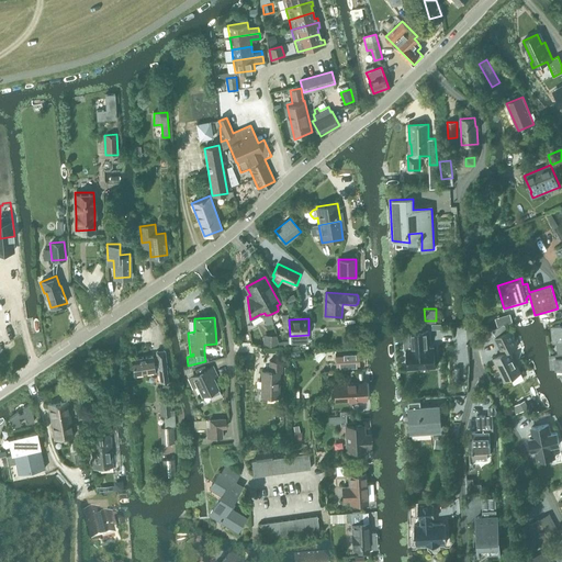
[(561,326),(551,328),(553,344),(557,344),(558,356),(554,356),(555,370),(561,369),(561,326)]
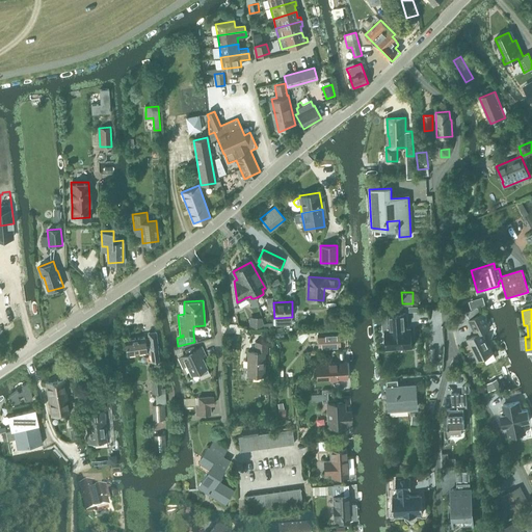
[(406,329),(405,313),(389,314),(390,330),(386,330),(387,348),(413,347),(410,328),(406,329)]
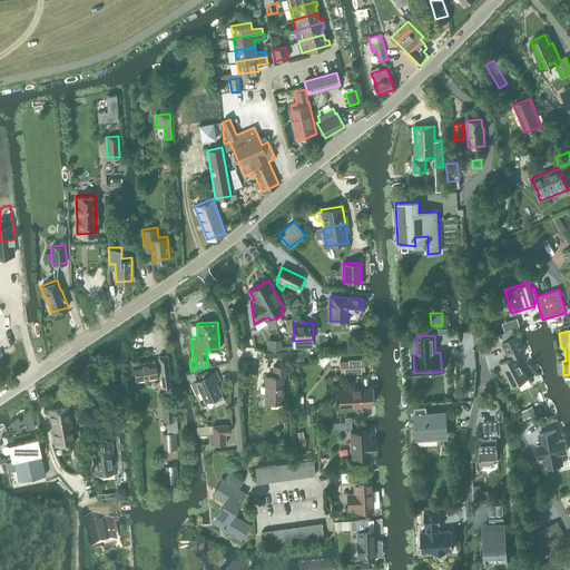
[(499,362),(510,384),(527,376),(517,356),(526,351),(522,344),(518,335),(501,344),(508,357),(499,362)]
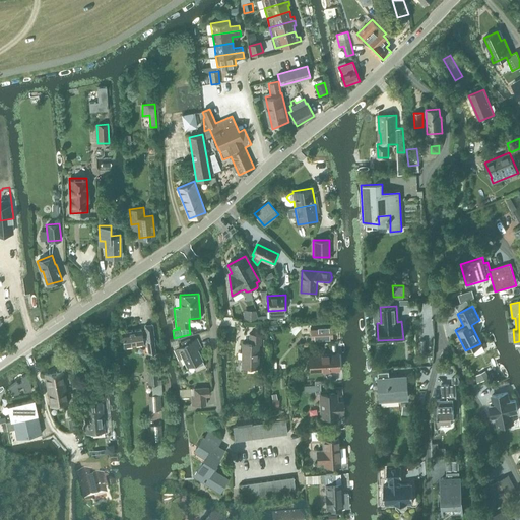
[(256,311),(242,310),(242,320),(256,320),(256,311)]
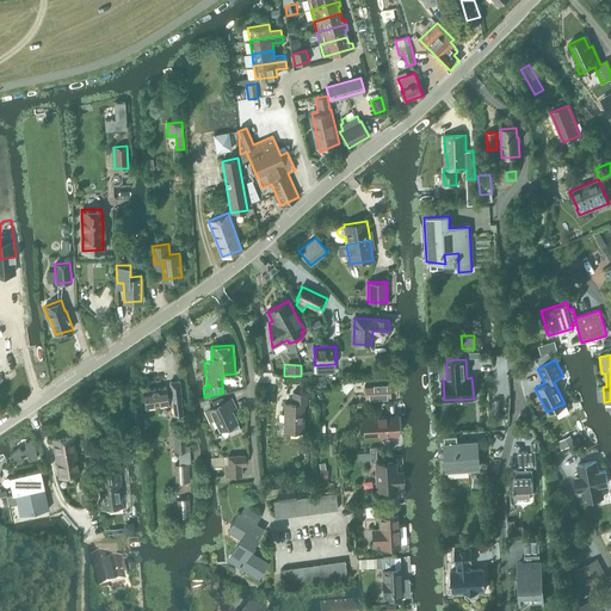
[(183,414),(179,381),(171,382),(171,388),(166,388),(166,387),(143,389),(146,407),(167,405),(167,406),(173,405),(174,415),(183,414)]
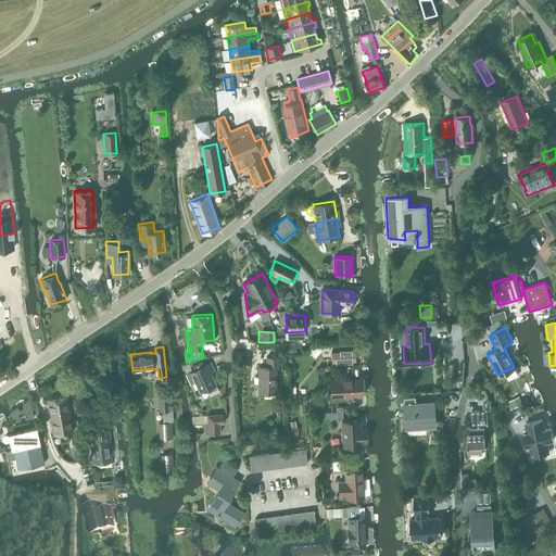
[(353,349),(338,350),(339,359),(354,359),(353,349)]
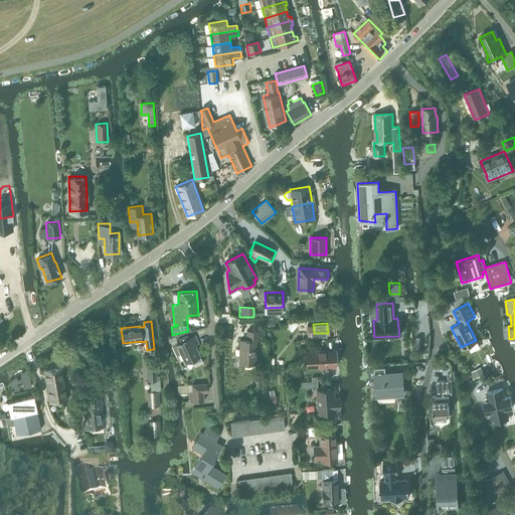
[(259,341),(259,332),(246,331),(246,340),(239,340),(239,363),(256,363),(256,341),(259,341)]
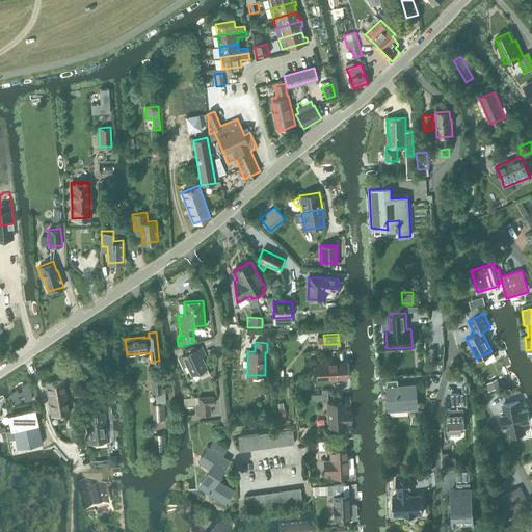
[(207,368),(202,357),(205,355),(202,347),(178,358),(182,368),(186,366),(191,375),(207,368)]
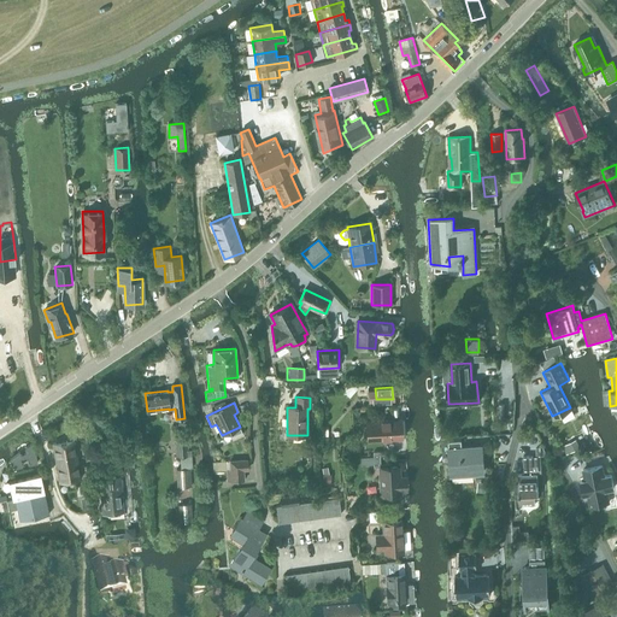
[(399,418),(398,407),(392,407),(393,419),(366,421),(368,440),(403,438),(401,418),(399,418)]
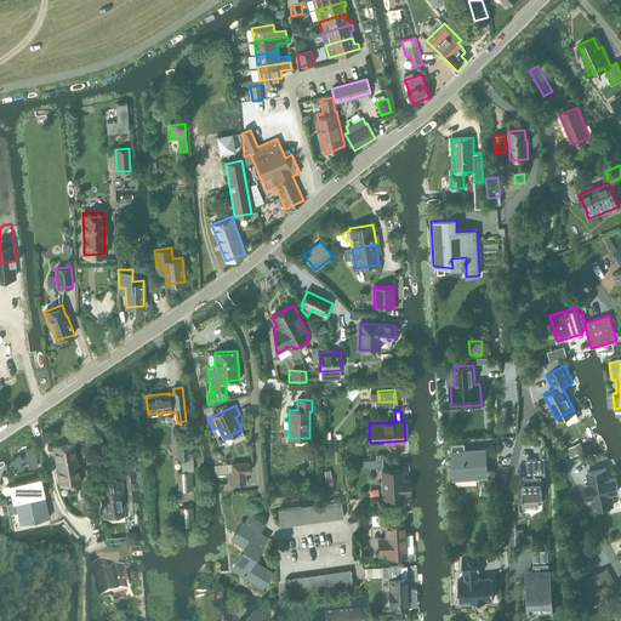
[(188,440),(177,440),(177,460),(181,459),(182,472),(189,472),(192,472),(194,472),(193,453),(188,453),(188,440)]
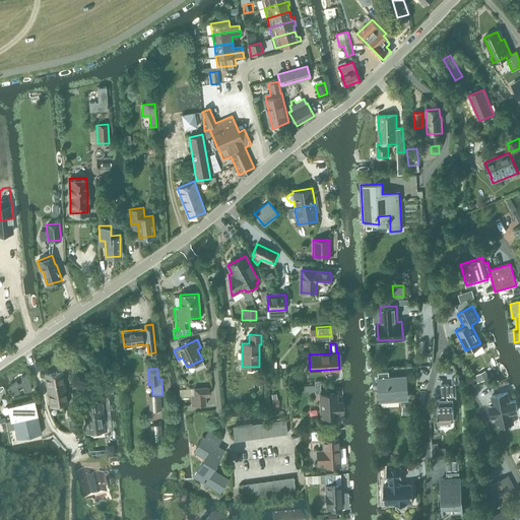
[(51,407),(69,403),(62,370),(44,374),(51,407)]
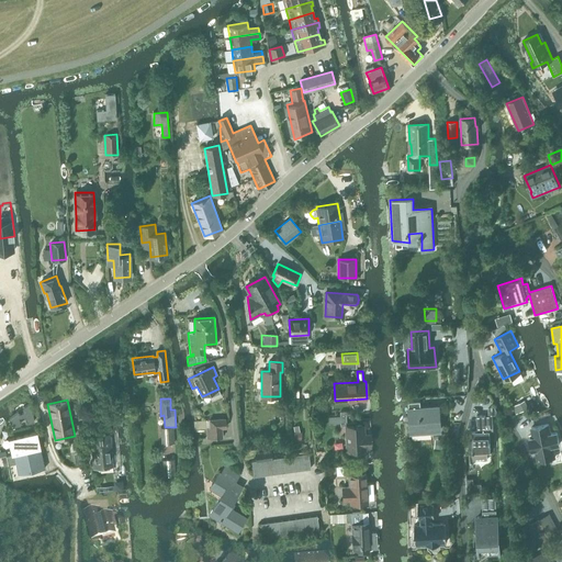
[(420,406),(420,401),(408,402),(408,407),(411,434),(442,431),(440,405),(420,406)]
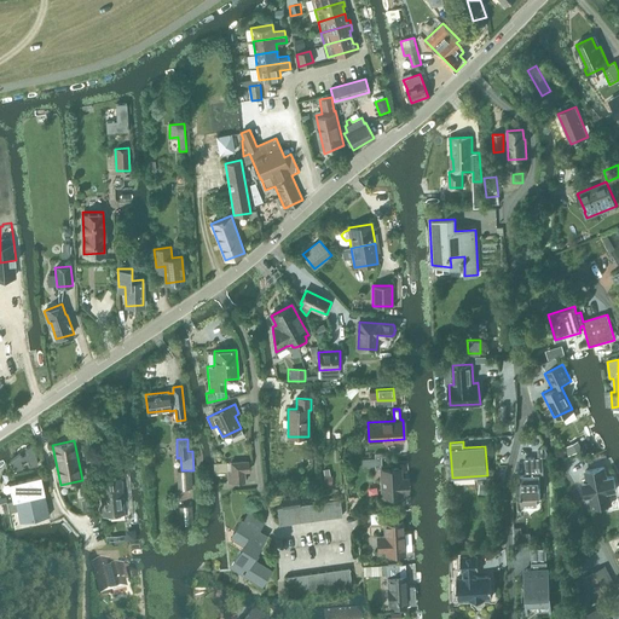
[(568,456),(583,449),(578,441),(565,447),(568,456)]
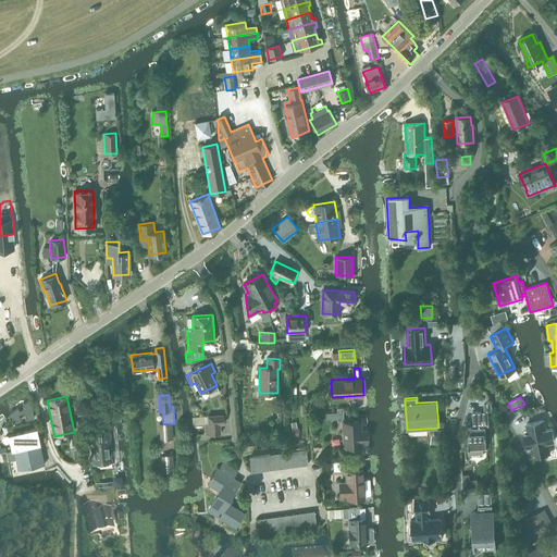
[(17,408),(10,415),(13,422),(21,421),(19,415),(24,412),(26,420),(34,418),(29,400),(23,405),(24,409),(19,411),(17,408)]
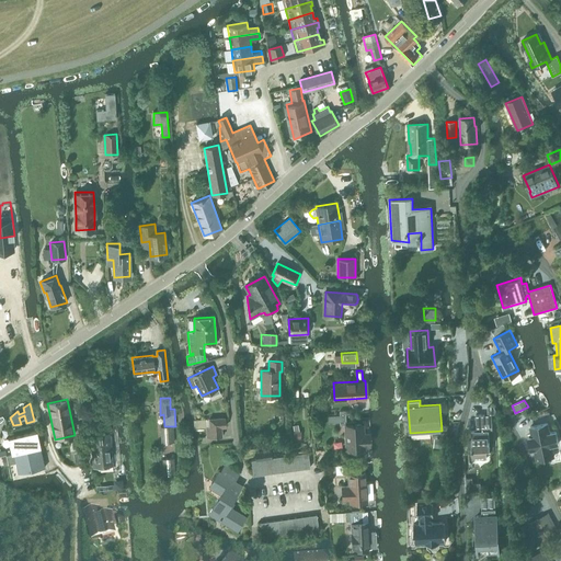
[(346,422),(345,413),(340,414),(340,425),(344,425),(346,450),(366,449),(365,445),(369,445),(371,441),(370,437),(369,433),(365,433),(364,423),(355,423),(355,422),(346,422)]
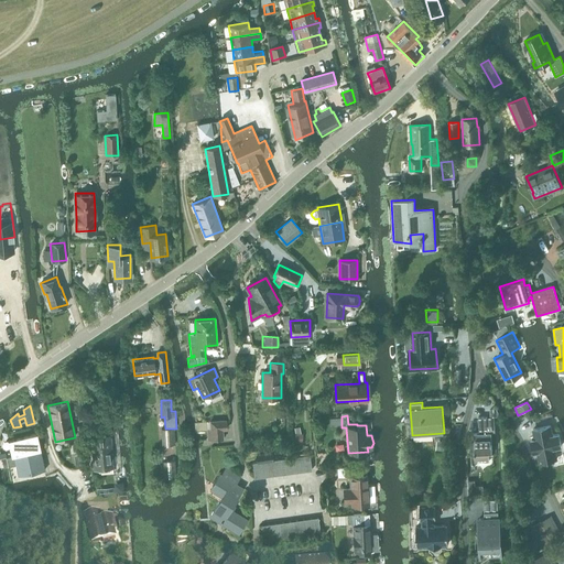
[(488,424),(487,416),(478,418),(479,433),(474,433),(475,444),(470,444),(470,452),(475,451),(476,459),(489,458),(489,451),(492,451),(491,424),(488,424)]
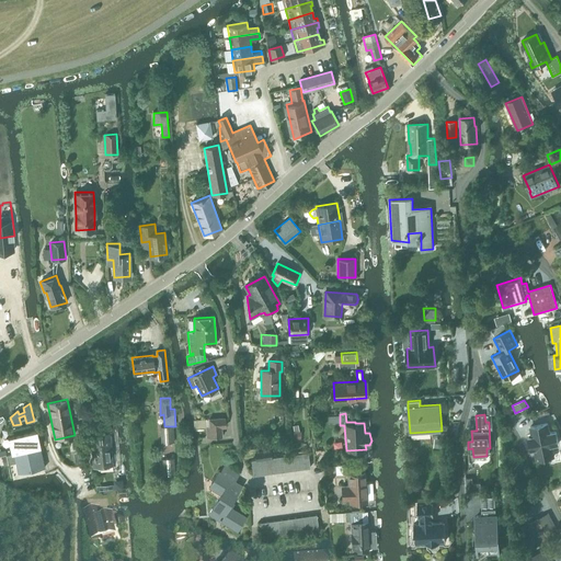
[(221,426),(221,427),(226,426),(225,419),(209,419),(210,427),(221,426)]
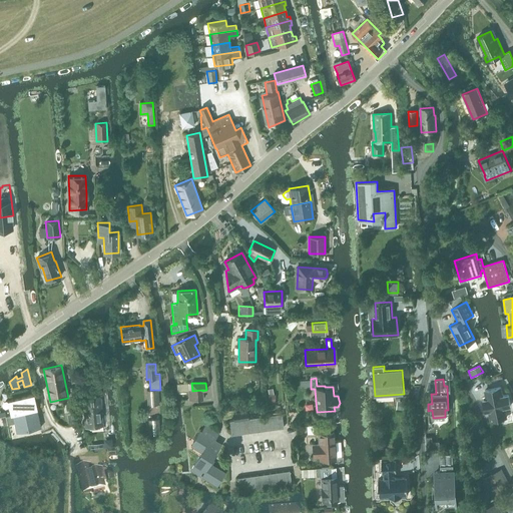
[(487,399),(483,399),(485,412),(489,411),(491,421),(508,417),(506,408),(511,407),(509,394),(503,395),(502,387),(485,391),(487,399)]
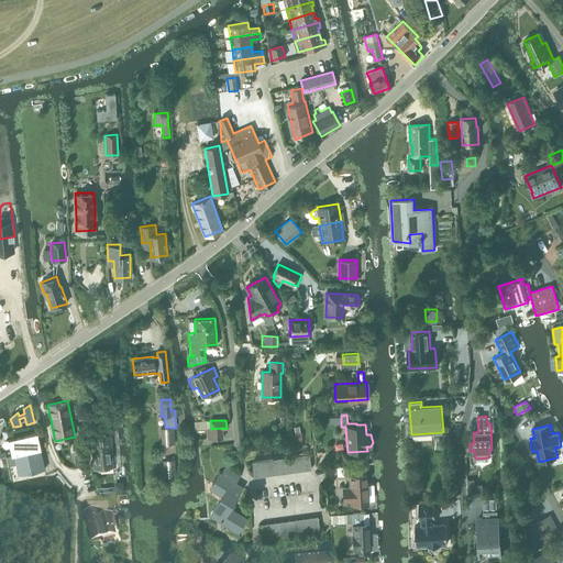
[(165,428),(161,428),(162,444),(173,444),(172,428),(165,428)]
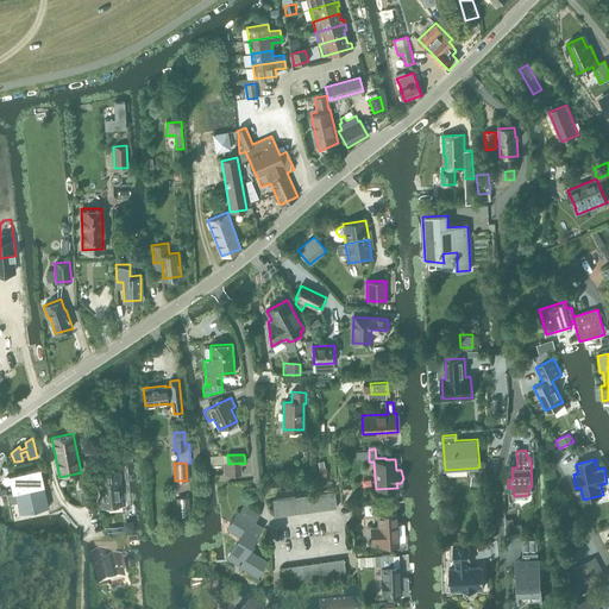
[(240,473),(240,464),(240,463),(228,464),(225,464),(225,475),(240,473)]
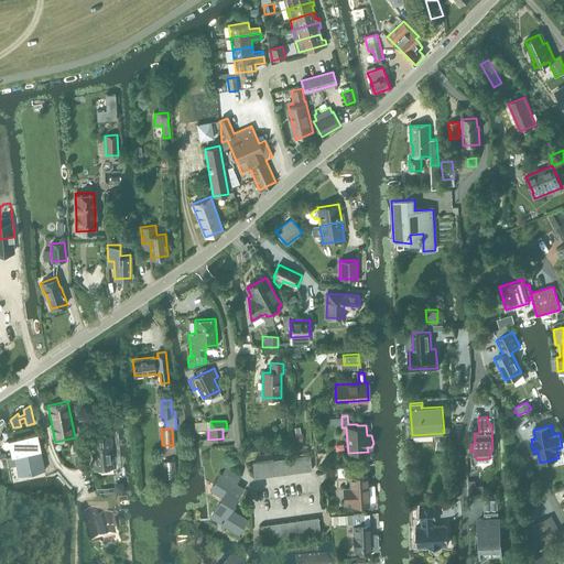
[(35,431),(10,437),(14,456),(40,449),(35,431)]
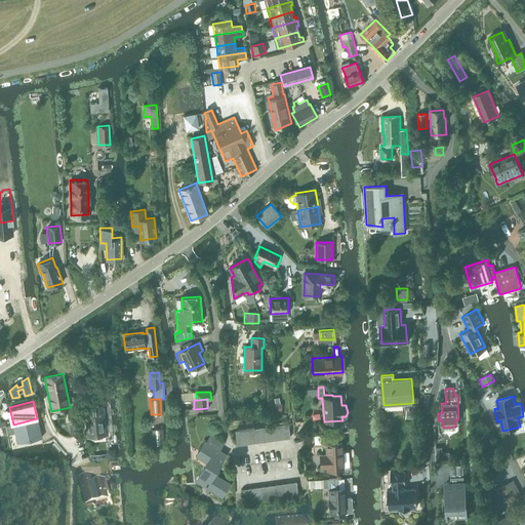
[(85,419),(104,417),(103,406),(84,408),(85,419)]
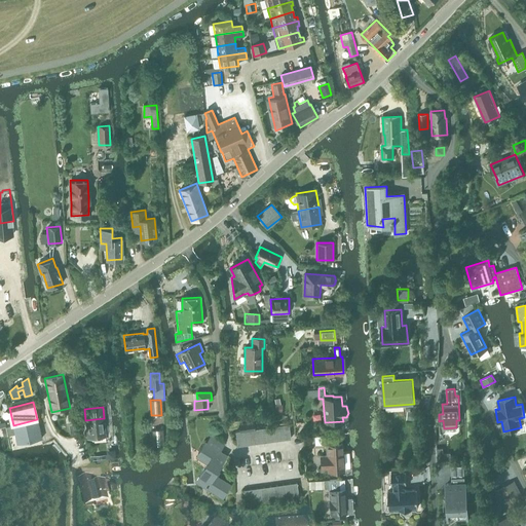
[(407,419),(415,420),(416,413),(408,412),(407,419)]
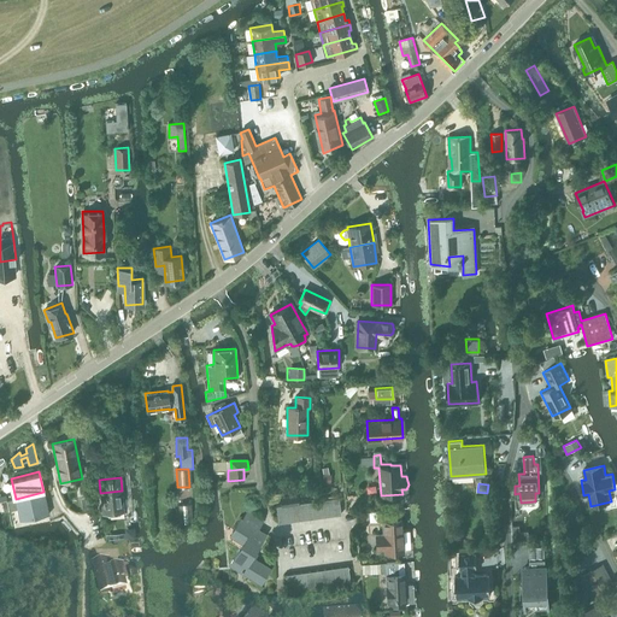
[(122,491),(100,493),(103,515),(124,512),(122,491)]
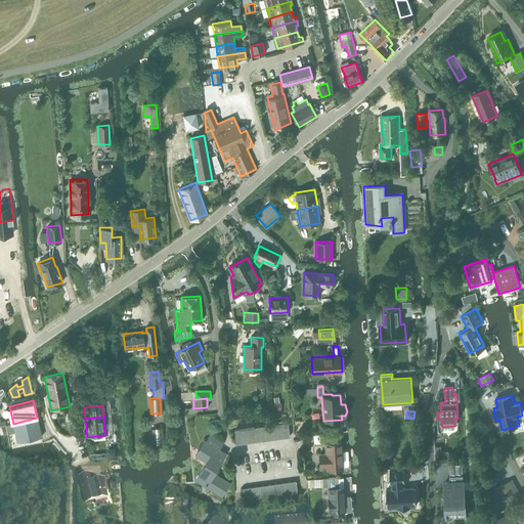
[(13,424),(1,426),(3,434),(14,431),(17,442),(24,441),(42,436),(37,418),(13,424)]
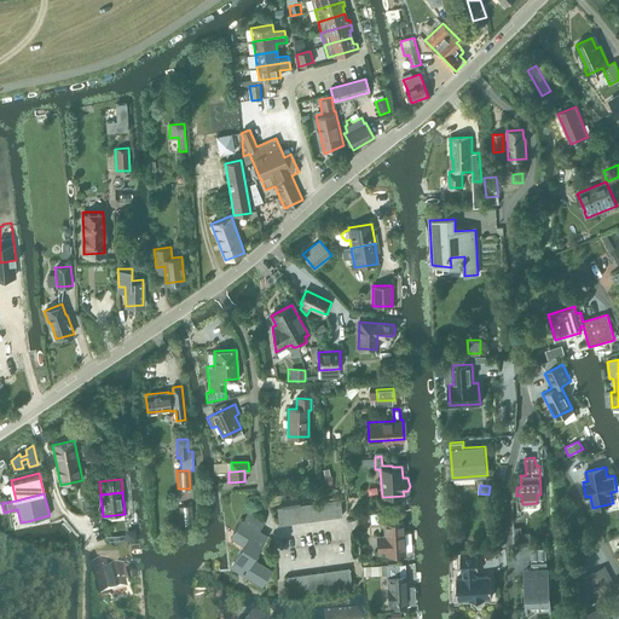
[(299,496),(281,498),(282,508),(285,507),(293,505),(300,505),(299,496)]
